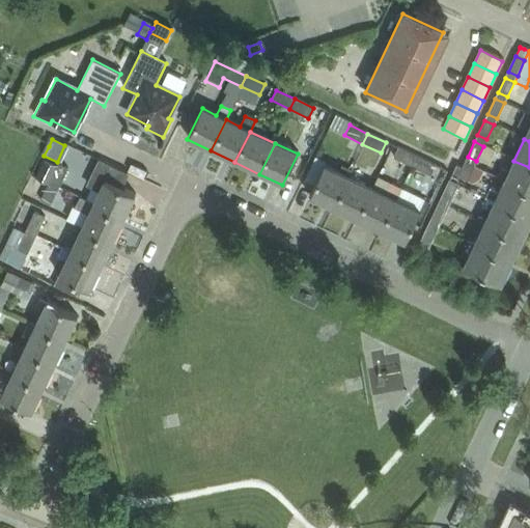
[(416,157),(398,148),(393,159),(412,167),(416,157)]
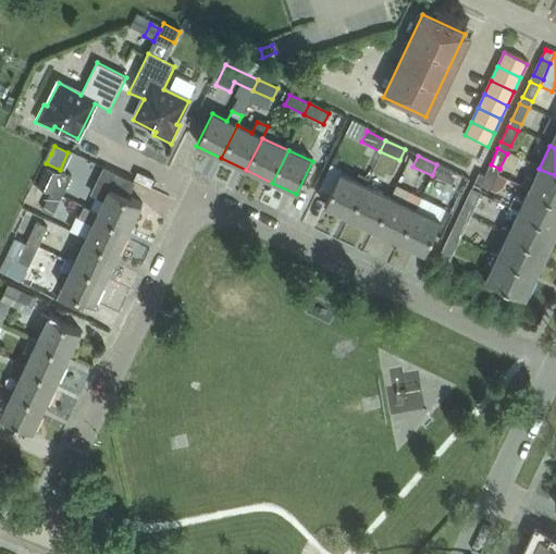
[(456,174),(436,164),(432,175),(452,185),(456,174)]
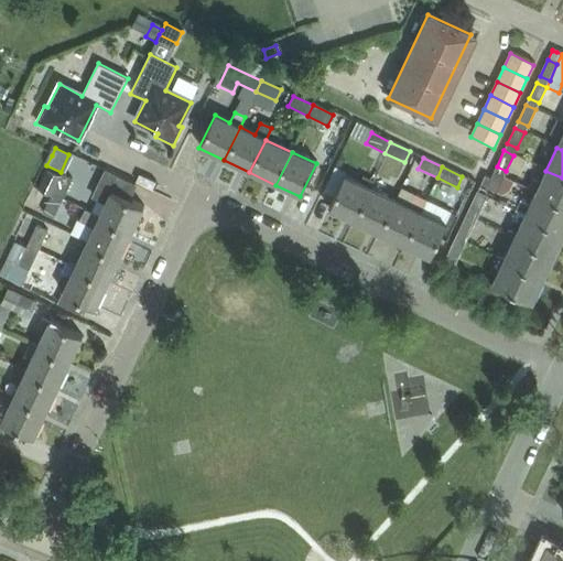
[(333,198),(328,209),(355,223),(370,190),(374,182),(363,177),(359,184),(344,177),(346,173),(335,168),(322,193),(333,198)]
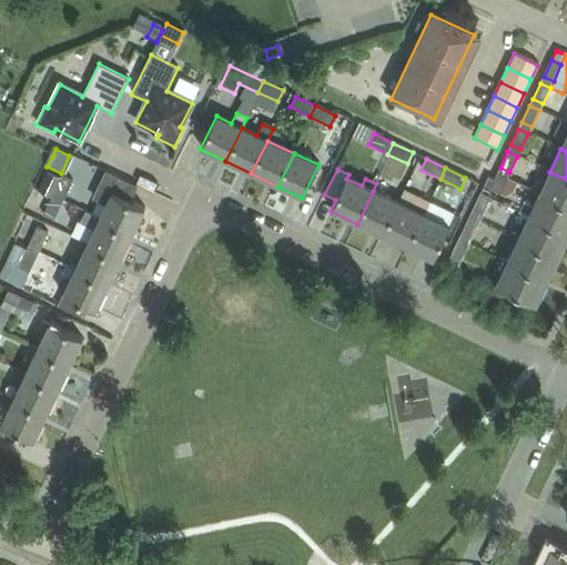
[(47,171),(38,190),(52,197),(61,178),(47,171)]
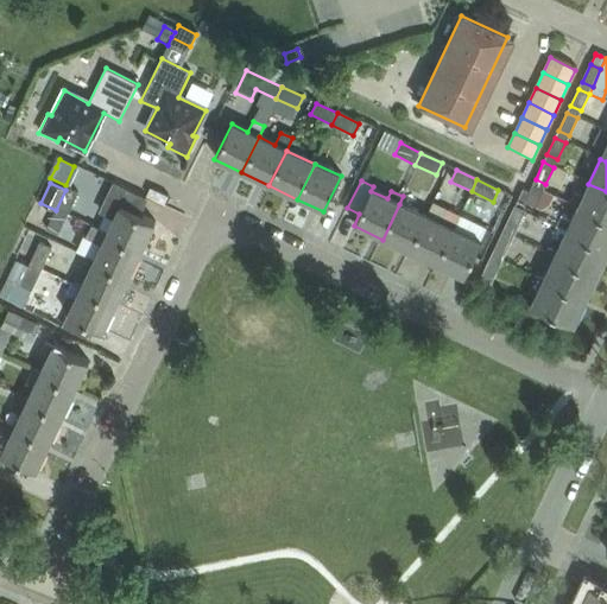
[(113,218),(106,234),(141,250),(155,223),(137,216),(144,199),(112,184),(99,213),(113,218)]
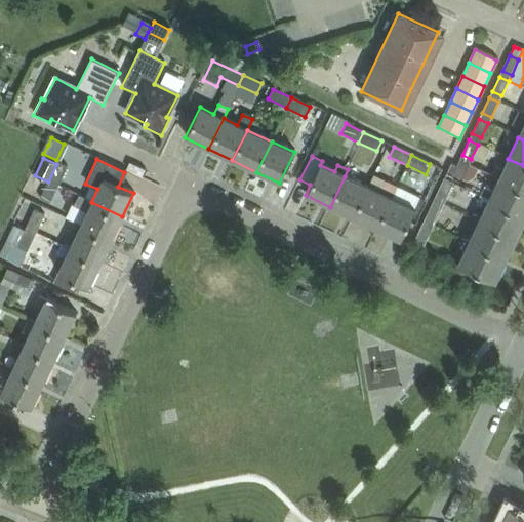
[(490,176),(497,179),(523,192),(523,165),(508,159),(502,170),(495,166),(490,176)]
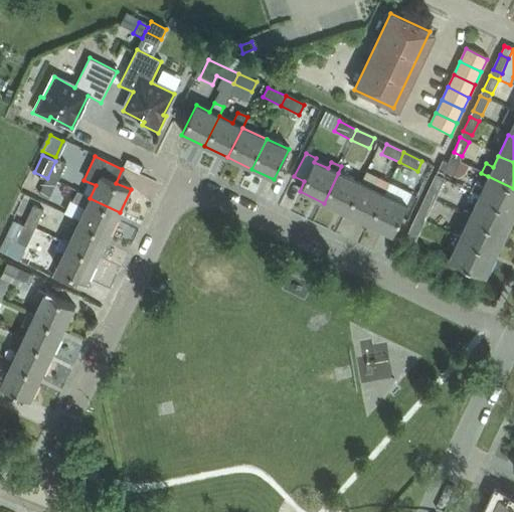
[(459,162),(451,158),(446,168),(444,172),(453,176),(459,162)]
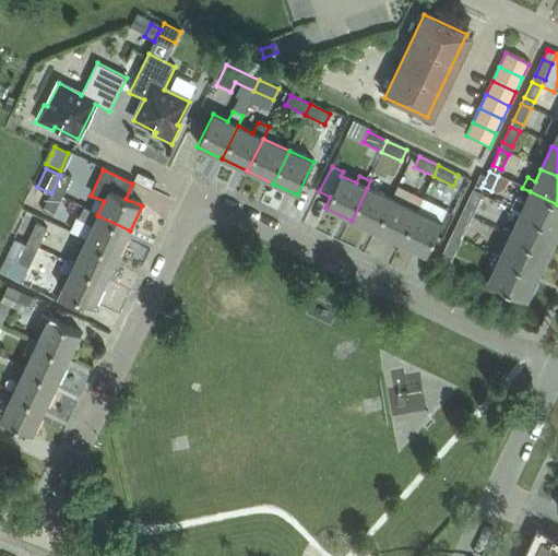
[(61,198),(71,178),(60,174),(60,175),(51,193),(61,198)]
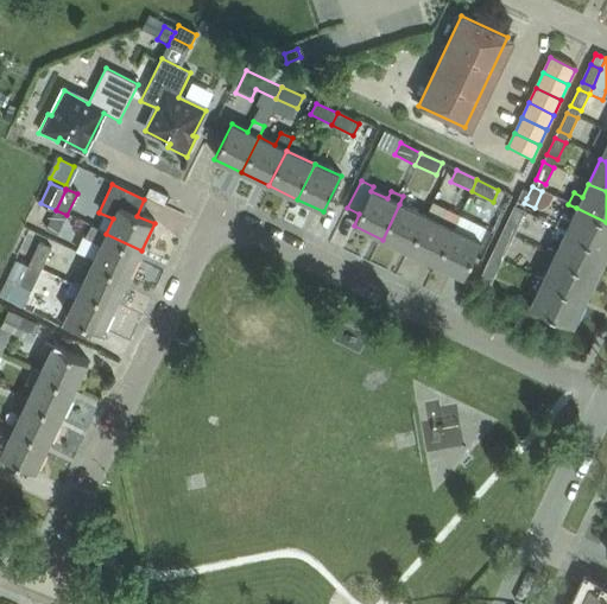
[(383,240),(409,252),(425,216),(399,204),(383,240)]
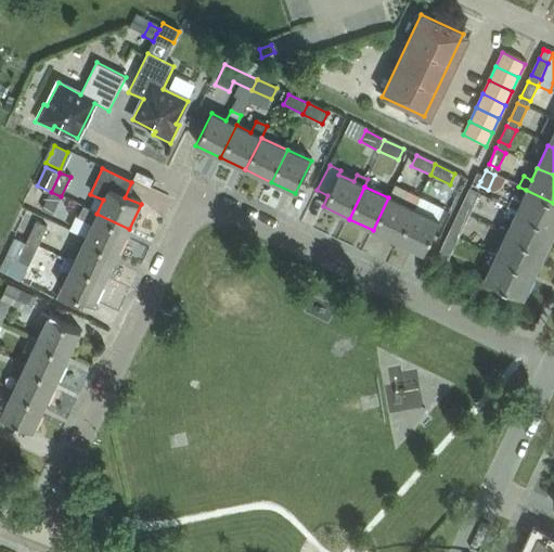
[(478,194),(468,190),(462,205),(471,210),(478,194)]
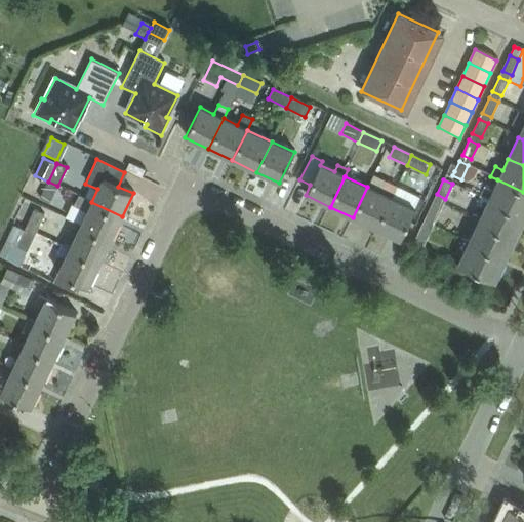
[(479,197),(488,201),(523,217),(523,192),(497,179),(491,193),(483,189),(479,197)]
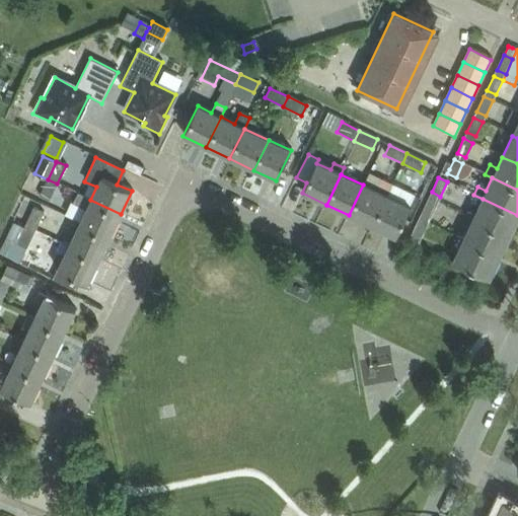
[(49,202),(57,183),(48,179),(39,198),(49,202)]
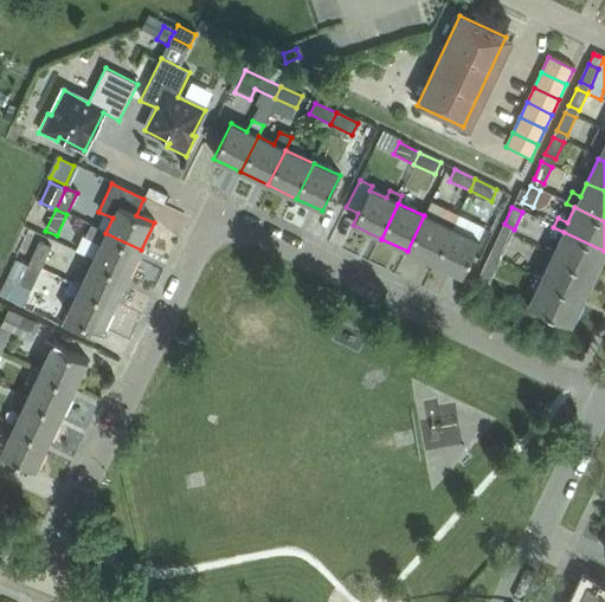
[(445,212),(439,224),(424,215),(407,251),(433,264),(452,230),(457,217),(445,212)]
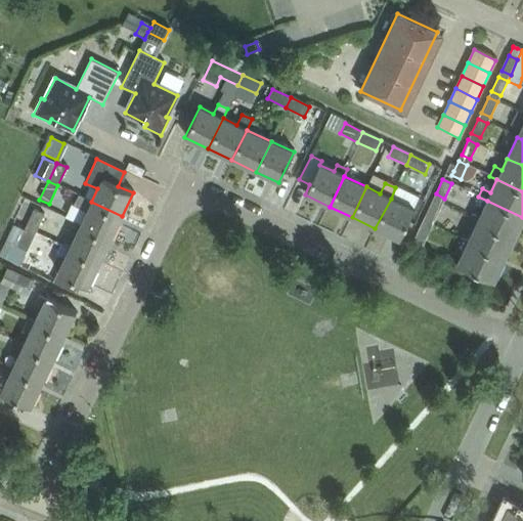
[(85,199),(78,196),(74,206),(80,209),(86,212),(80,224),(111,240),(122,216),(91,202),(85,199)]
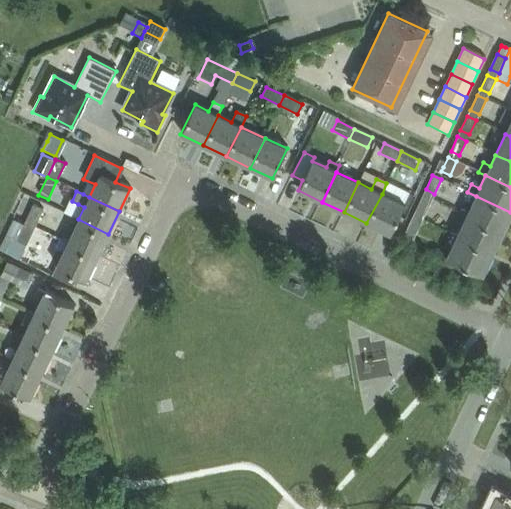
[(394,200),(382,194),(366,223),(390,234),(404,204),(406,199),(397,194),(394,200)]
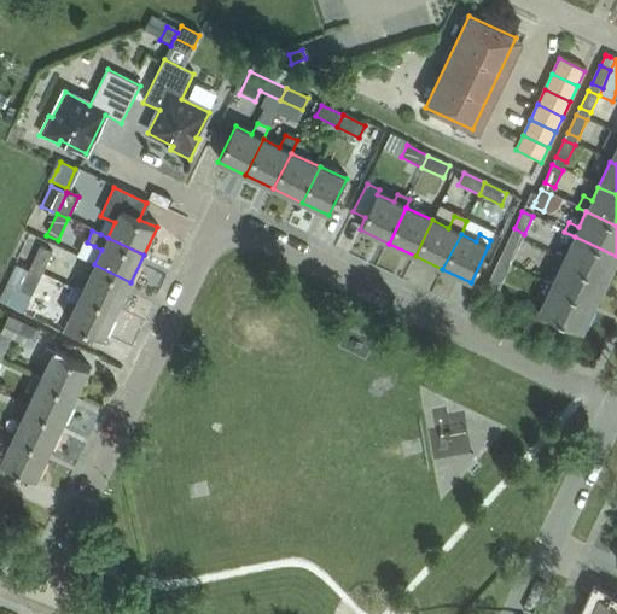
[(521,241),(511,237),(502,253),(513,258),(521,241)]
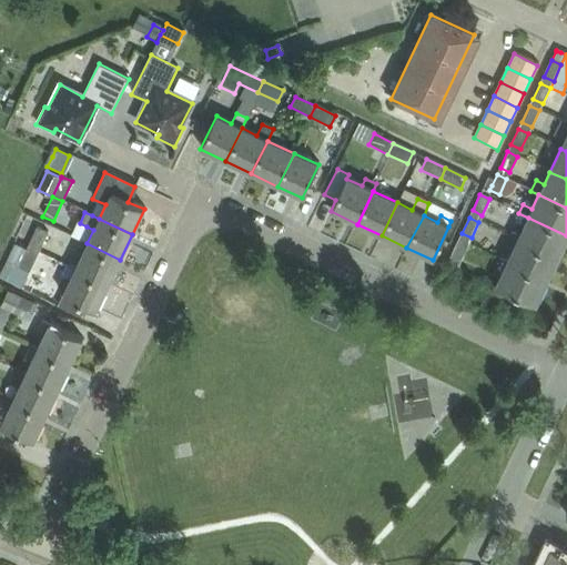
[(566,235),(528,218),(516,241),(557,260),(566,238),(566,235)]
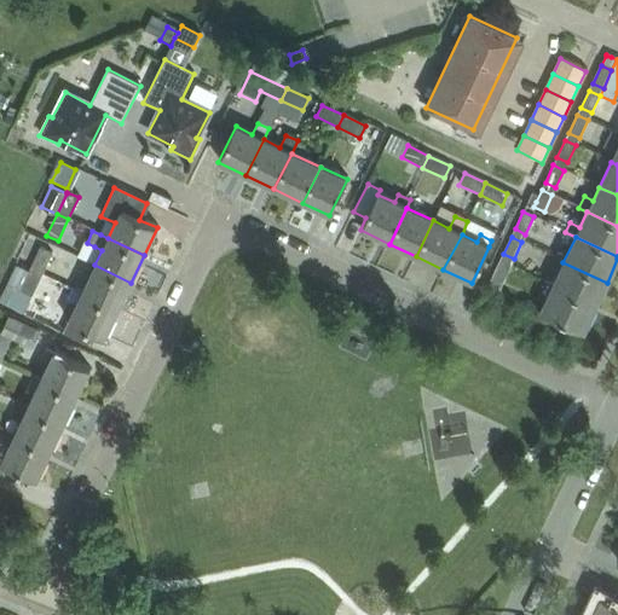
[(51,254),(40,248),(29,270),(41,274),(51,254)]
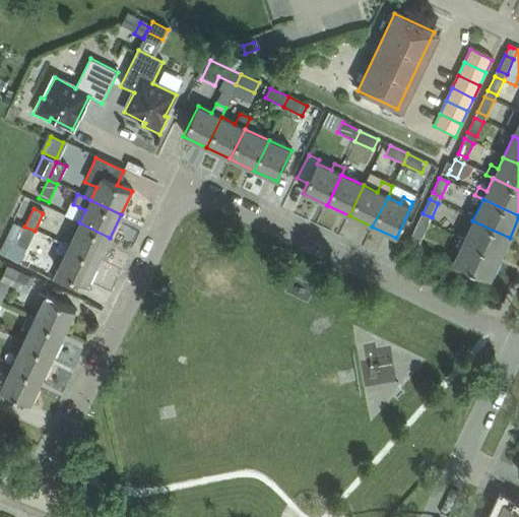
[(419,219),(412,234),(422,239),(429,223),(419,219)]
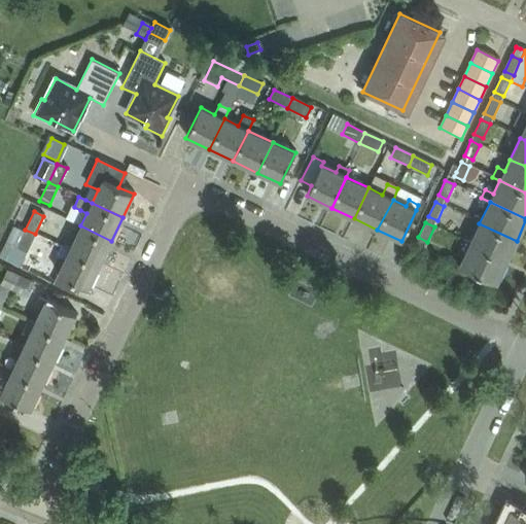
[(76,235),(69,249),(101,264),(111,241),(80,225),(74,223),(69,233),(76,235)]
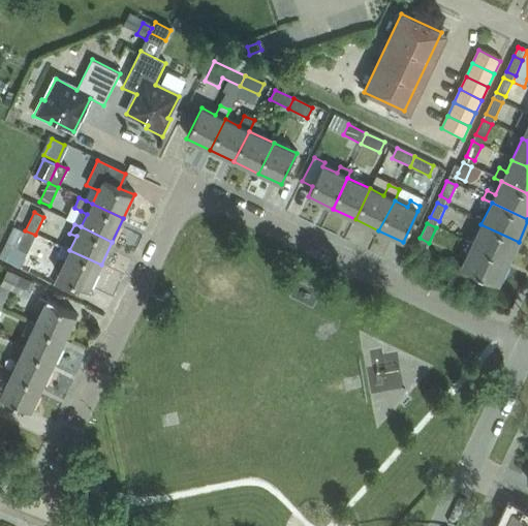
[(480,224),(471,246),(508,263),(519,242),(480,224)]
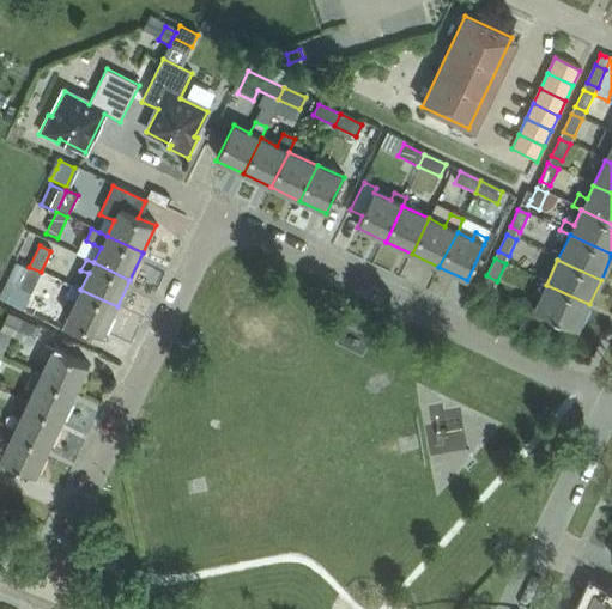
[(14,265),(0,296),(0,300),(23,311),(31,294),(18,290),(28,270),(14,265)]
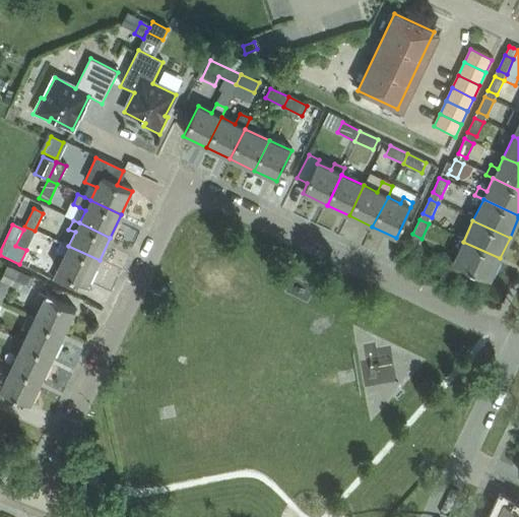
[(43,235),(35,231),(24,227),(15,246),(26,250),(31,239),(39,242),(43,235)]
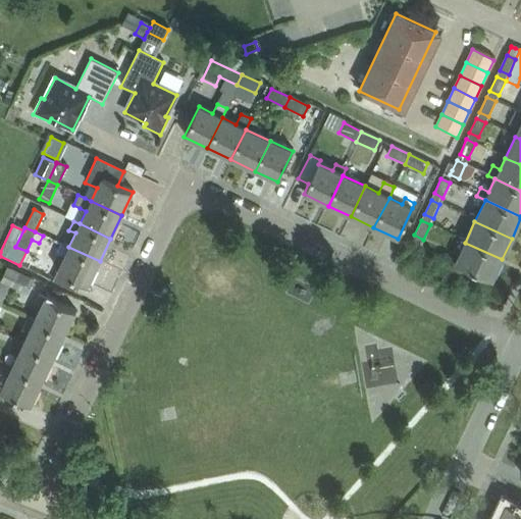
[(81,283),(88,287),(100,261),(68,247),(60,243),(55,254),(63,257),(52,281),(76,294),(81,283)]
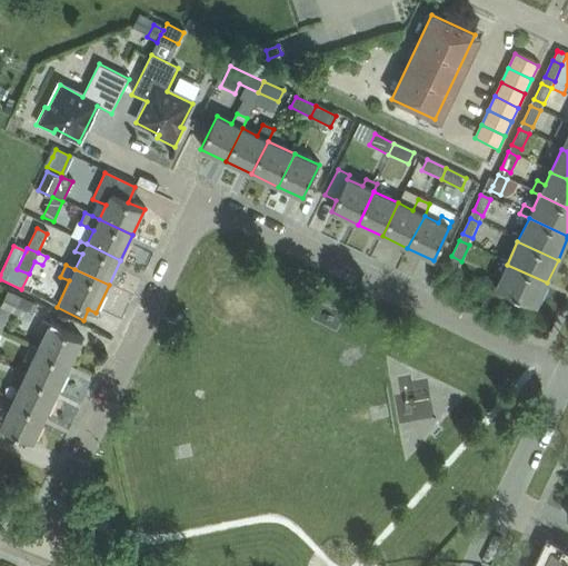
[(536,306),(547,283),(507,265),(496,287),(536,306)]
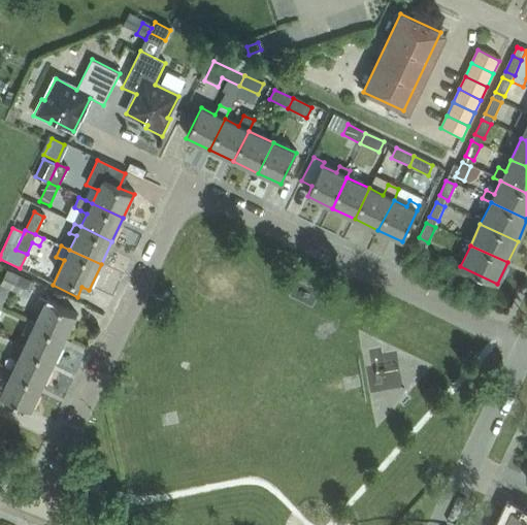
[(0,307),(8,291),(27,300),(33,285),(7,272),(1,285),(0,285),(0,307)]
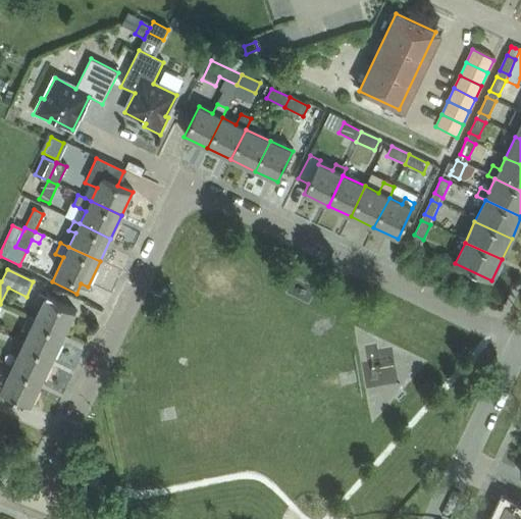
[(74,312),(44,298),(38,295),(34,305),(39,307),(33,320),(64,334),(74,312)]
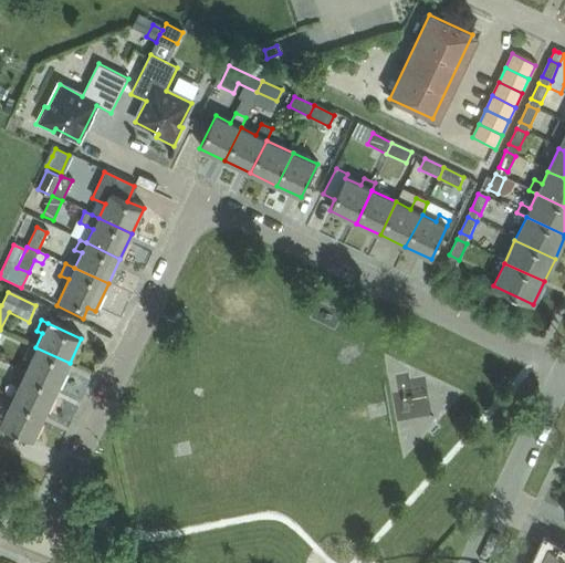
[(31,358),(24,372),(58,387),(70,363),(35,347),(30,344),(24,355),(31,358)]
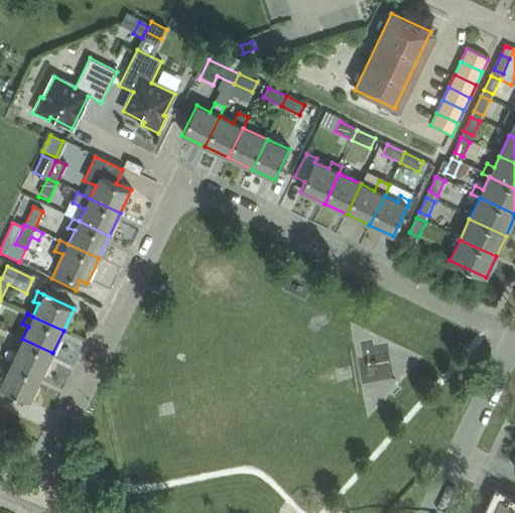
[(17,349),(11,362),(42,376),(52,353),(22,339),(16,337),(12,347),(17,349)]
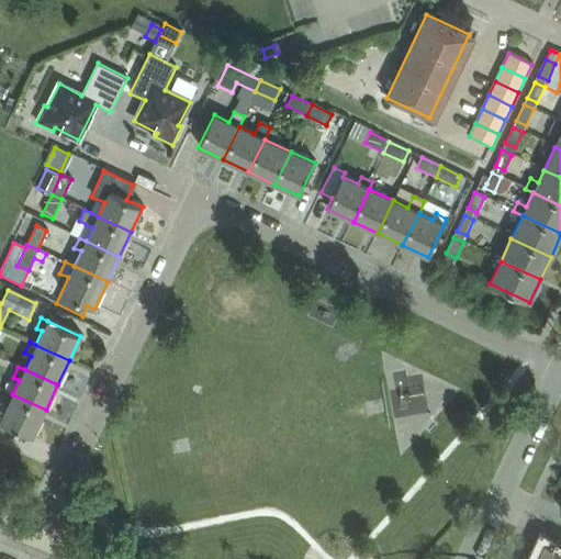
[(6,392),(1,402),(8,405),(0,422),(33,437),(46,410),(12,394),(6,392)]
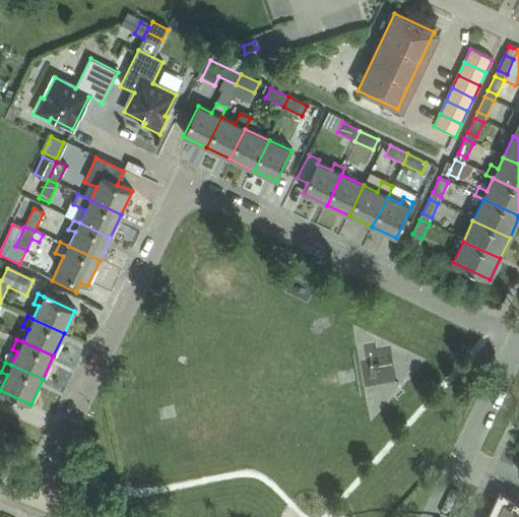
[(518,516),(518,509),(503,502),(496,516),(518,516)]
